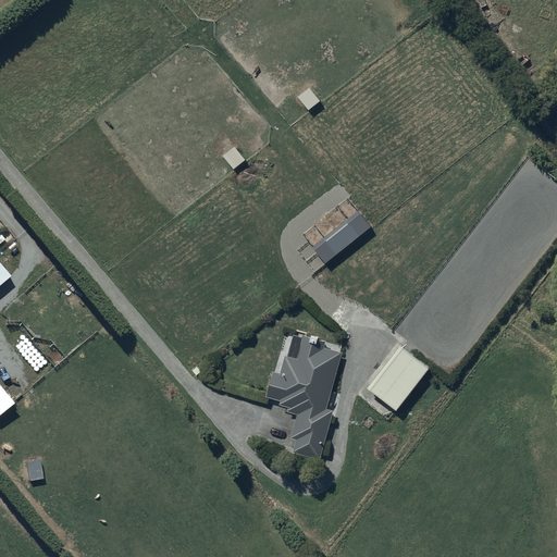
[(347,219),(324,236),(337,252),(360,235),(347,219)]
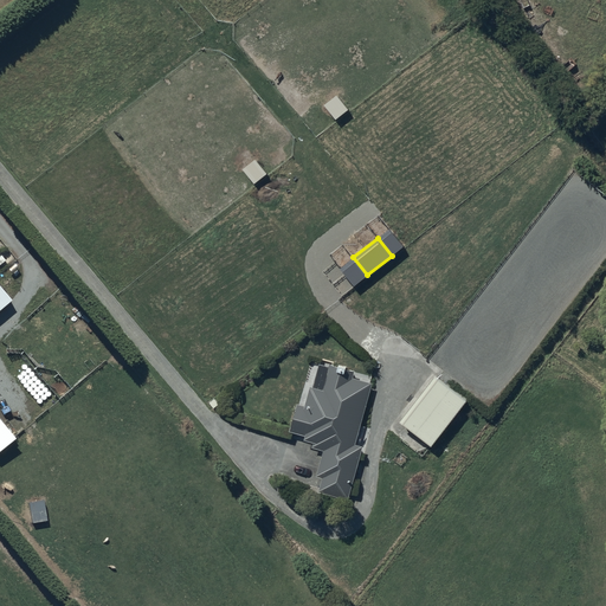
[(311,385),(305,404),(298,403),(290,430),(307,434),(305,439),(314,442),(313,446),(324,450),(317,476),(323,477),(318,490),(348,498),(363,445),(355,443),(373,382),(353,376),(355,369),(340,365),(339,366),(330,363),(329,366),(321,363),(314,386),(311,385)]
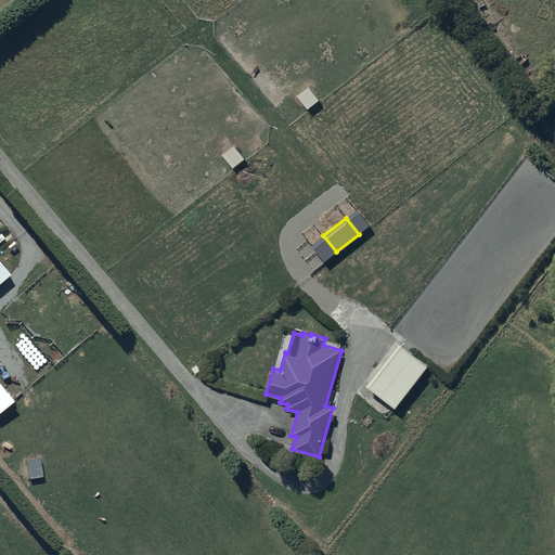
[(366,385),(396,408),(427,366),(398,344),(366,385)]
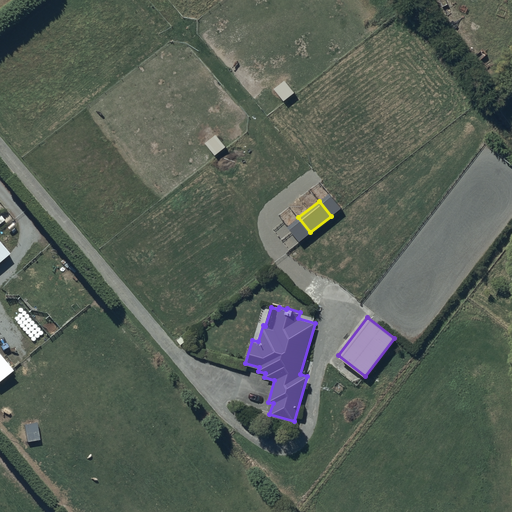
[(0,356),(0,380),(12,371),(0,356)]
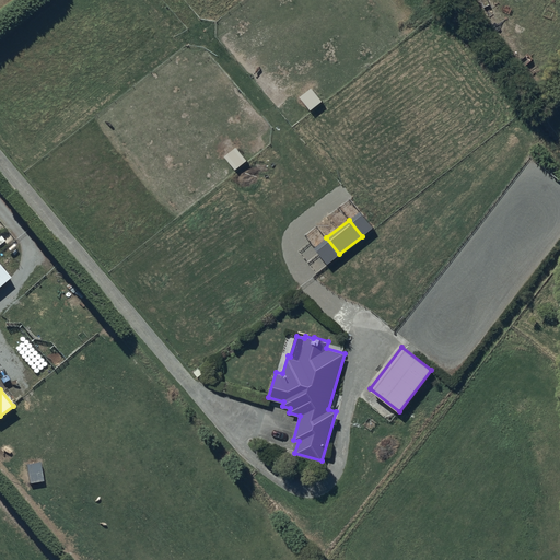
[(39,462),(25,464),(28,483),(43,480),(39,462)]
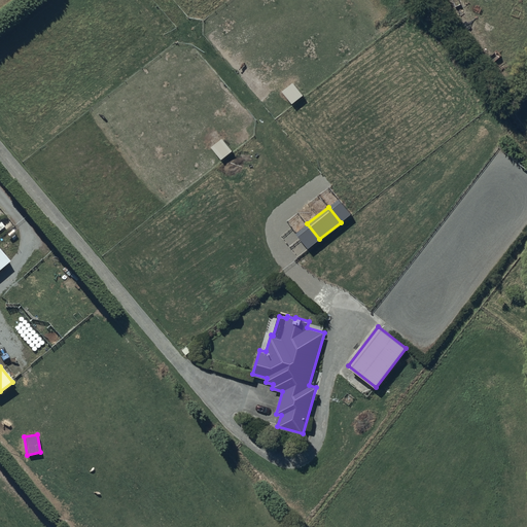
All buildings are outlined.
